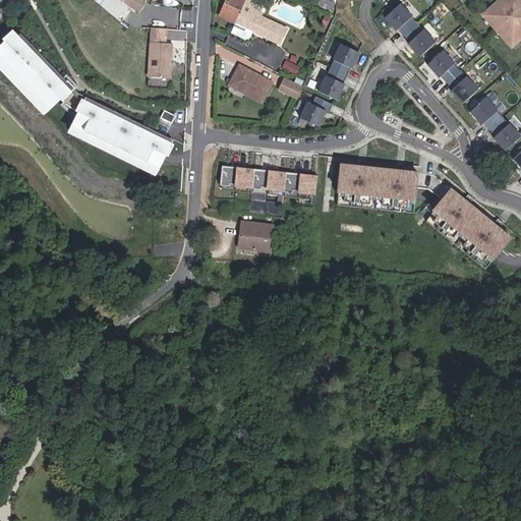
[(112,0),(132,15),(139,13),(147,4),(140,0),(112,0)]
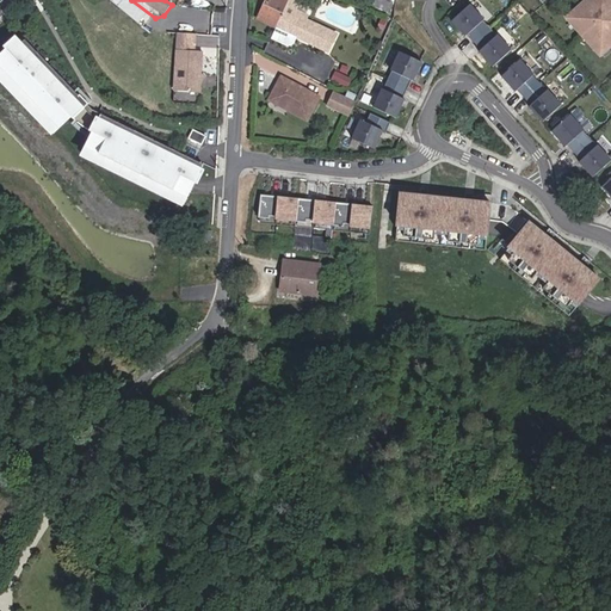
[(264,0),(266,0),(258,20),(277,29),(277,28),(289,0),(264,0)]
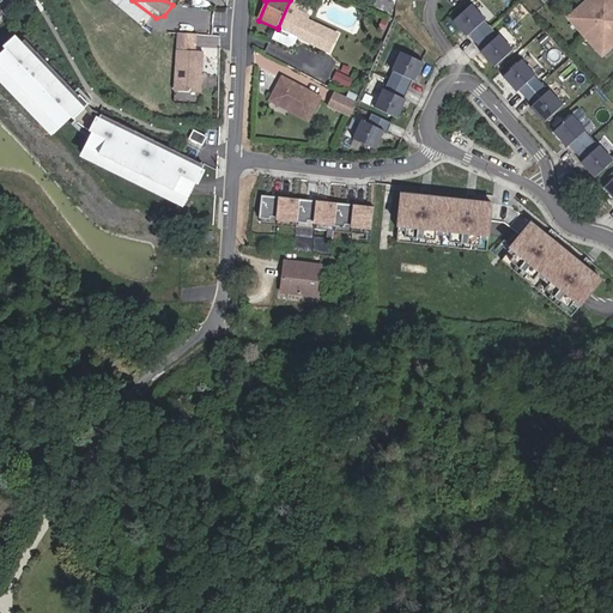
[(302,4),(295,0),(290,0),(278,29),(273,38),(290,47),(295,35),(299,37),(298,38),(329,53),(339,34),(308,19),(309,14),(298,10),(302,4)]
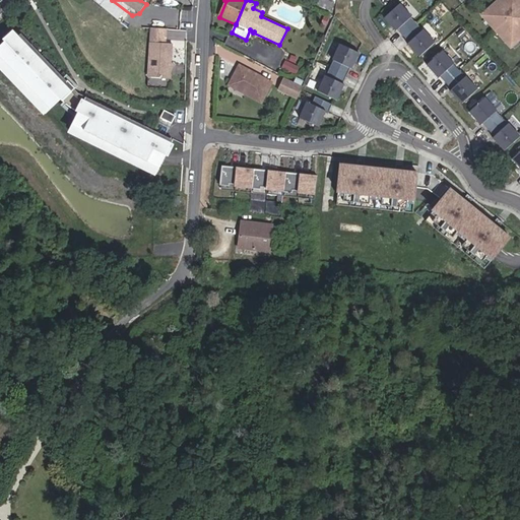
[(320,0),(317,7),(335,15),(337,4),(327,0),(320,0)]
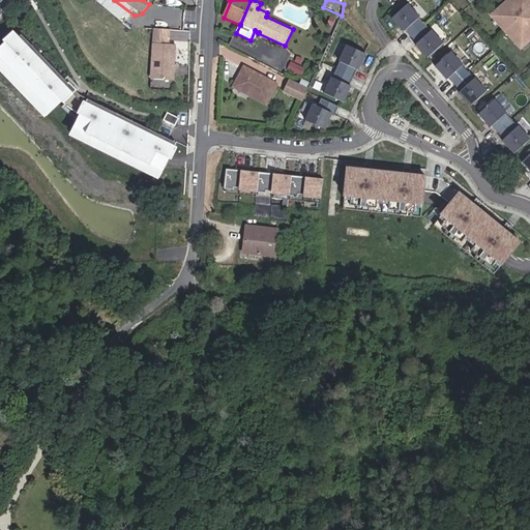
[(529,0),(506,0),(490,16),(519,48),(529,37),(529,0)]
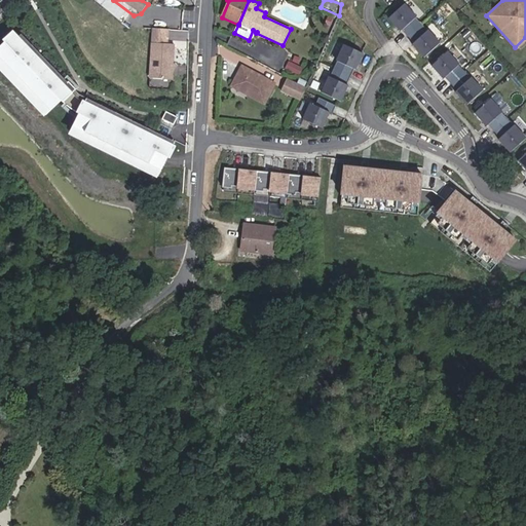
[(428,31),(416,17),(417,16),(405,4),(389,19),(401,32),(403,30),(414,43),(413,44),(424,58),(441,43),(428,30),(428,31)]
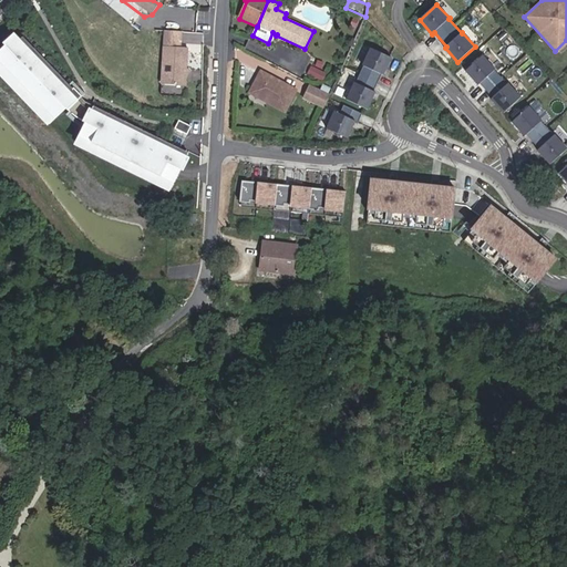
[(183,30),(182,42),(203,44),(204,32),(183,30)]
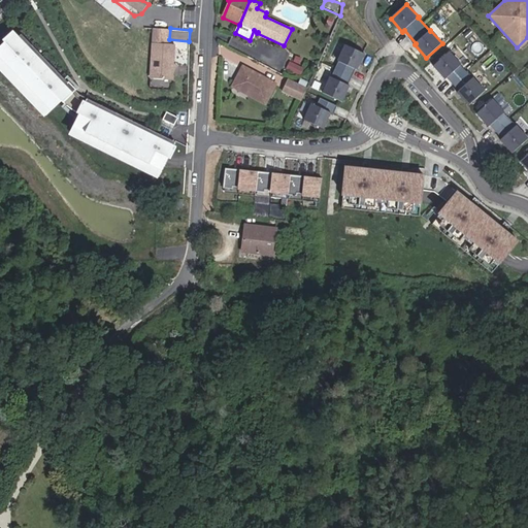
[(75,90),(19,30),(0,47),(0,62),(48,113),(62,101),(71,108),(79,113),(72,130),(159,174),(175,140),(88,96),(79,93),(75,90)]
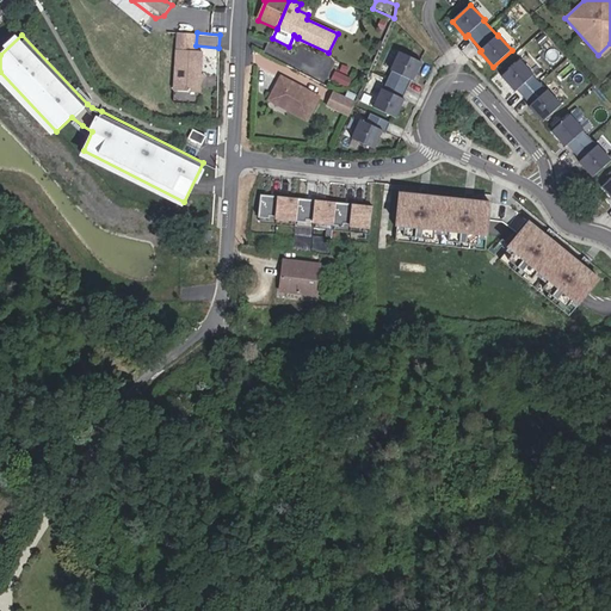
[(201,90),(202,49),(177,48),(176,88),(201,90)]
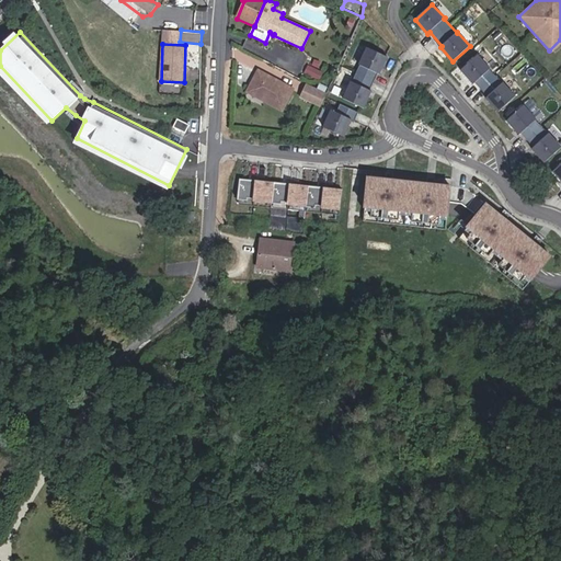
[(371,92),(379,75),(380,76),(388,58),(367,48),(358,66),(361,67),(353,83),(351,82),(343,100),(364,110),(373,92),(371,92)]
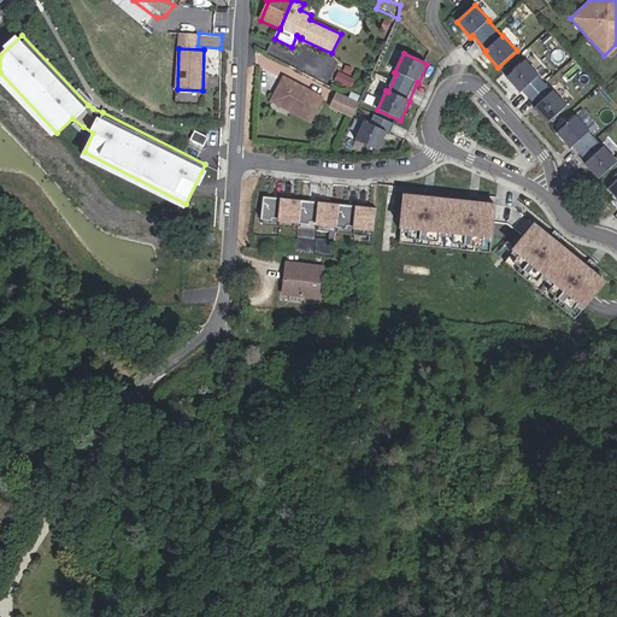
[(553,92),(539,76),(540,75),(526,60),(507,77),(521,93),(523,90),(538,106),(535,107),(550,123),(568,106),(554,90),(553,92)]
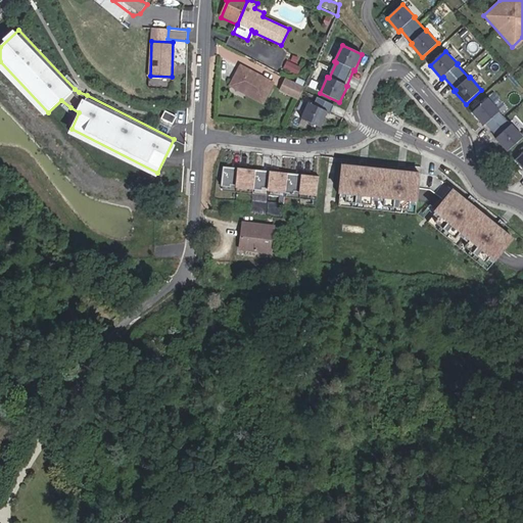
[(308,72),(294,64),(290,72),(298,76),(304,79),(308,72)]
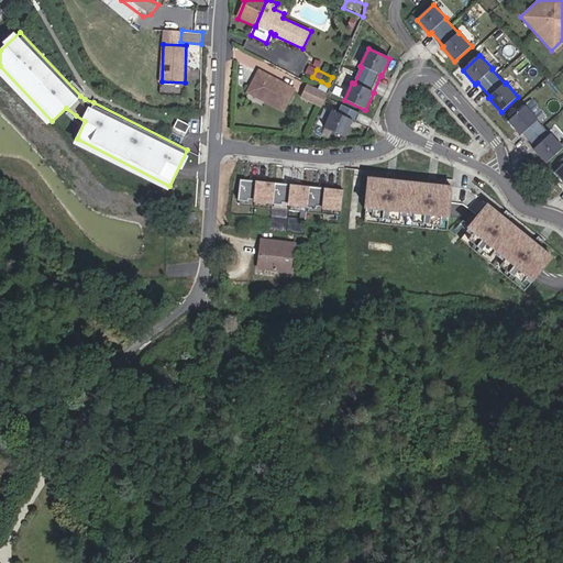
[(260,72),(250,91),(284,110),(295,90),(260,72)]
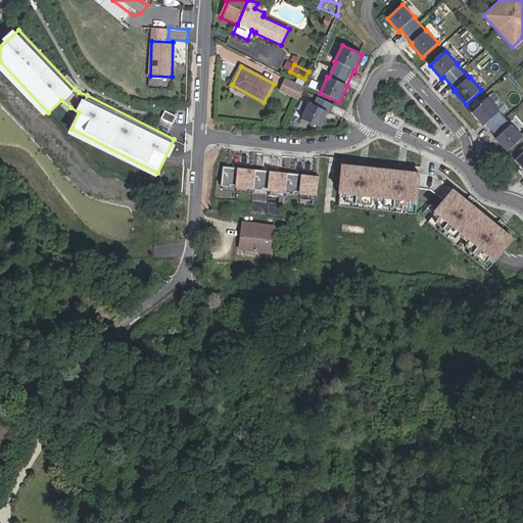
[(295,83),(304,87),(307,81),(304,79),(298,76),(295,83)]
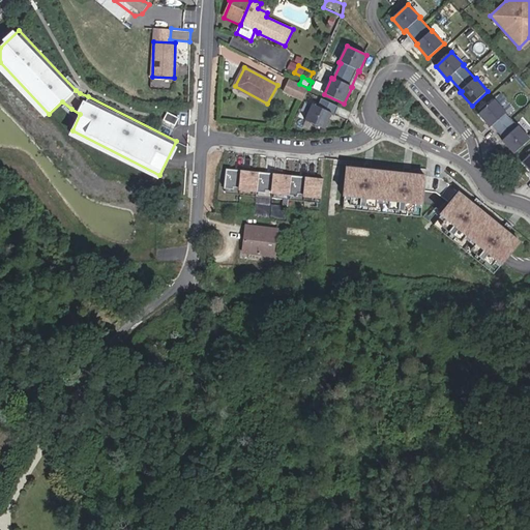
[(286,92),(302,100),(308,88),(294,82),(291,80),(286,92)]
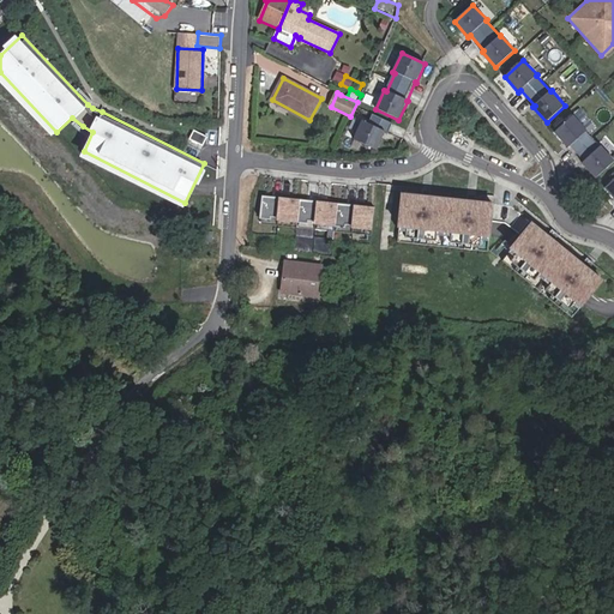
[(387,134),(392,125),(372,115),(368,125),(361,121),(353,140),(375,151),(385,133),(387,134)]
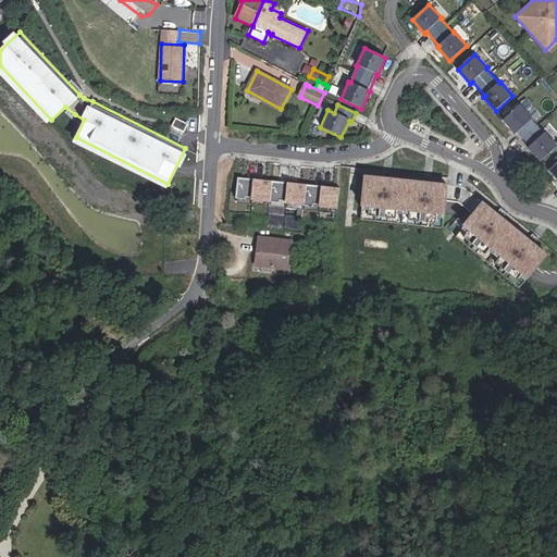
[(545,133),(532,119),(533,118),(521,104),(504,120),(517,134),(518,132),(531,146),(529,147),(542,161),(556,146),(556,144),(546,132),(545,133)]
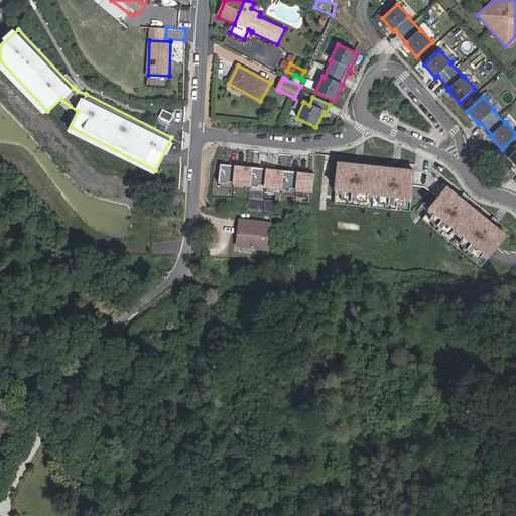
[(412,212),(416,172),(401,171),(402,164),(394,163),(394,170),(363,167),(364,160),(357,159),(356,166),(341,165),(337,205),(412,212)]
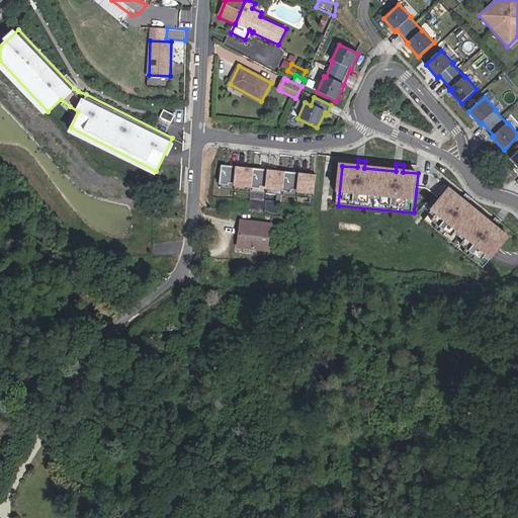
[(313,196),(315,176),(221,166),(219,185),(313,196)]
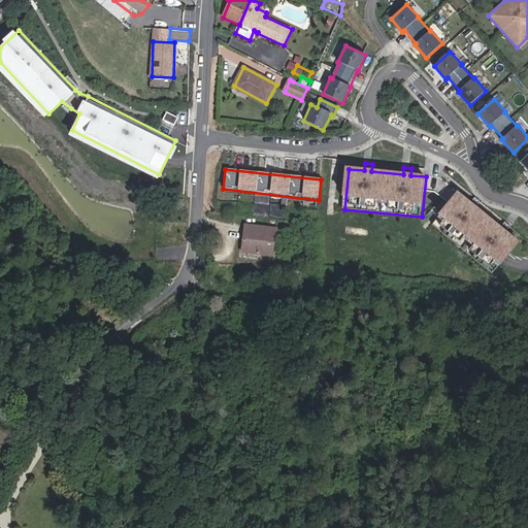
[(519,243),(506,233),(512,228),(505,223),(501,228),(477,208),(482,203),(476,198),(471,203),(459,193),(432,224),(492,274),(519,243)]
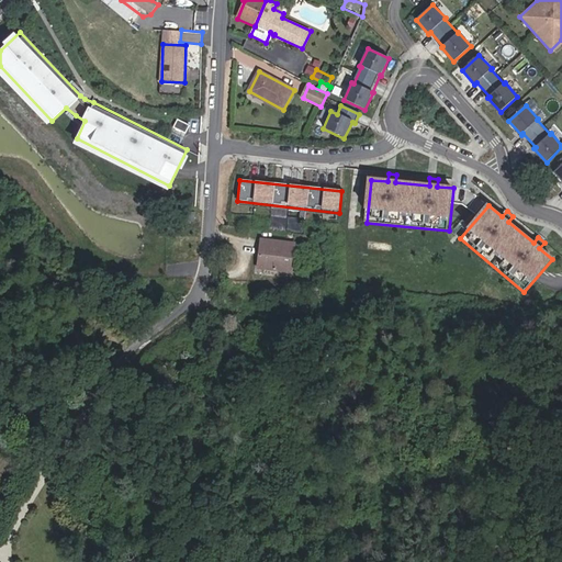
[(265,254),(259,253),(257,268),(292,272),(295,243),(266,239),(265,254)]
